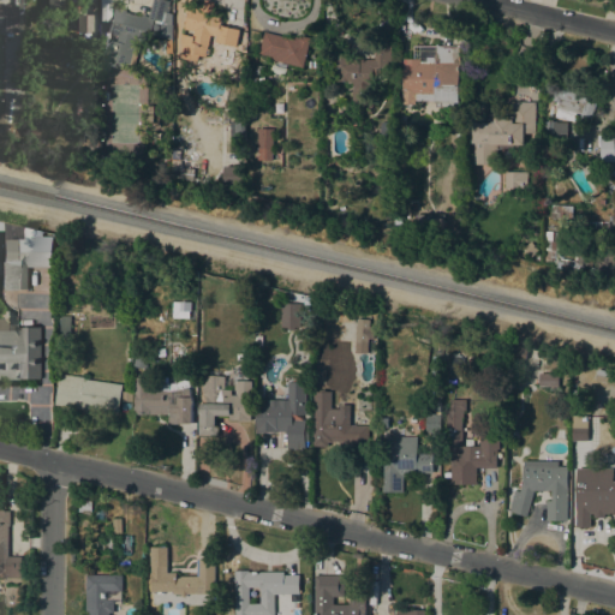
[(65,0),(65,11),(47,11),(47,0),(65,0)]
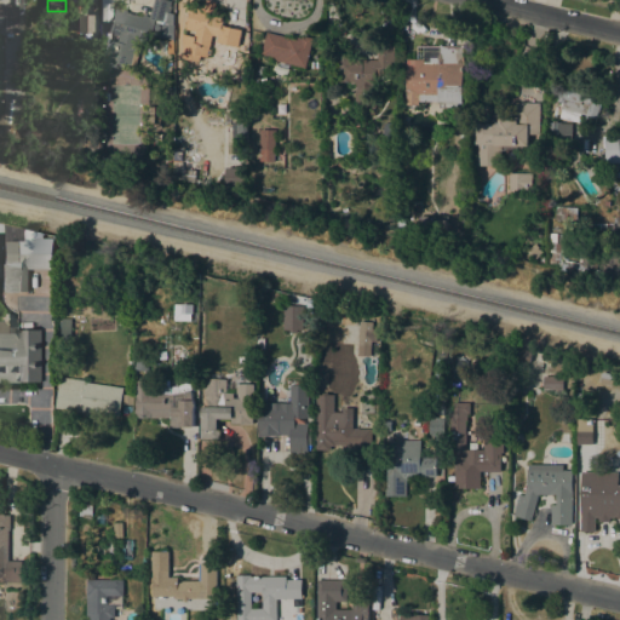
[(127,10),(126,12),(142,16),(142,15),(149,17),(154,0),(167,0),(172,1),(166,22),(165,22),(161,34),(153,32),(150,42),(142,41),(135,68),(118,64),(116,68),(105,64),(112,40),(118,42),(119,36),(107,33),(114,6),(127,10)]
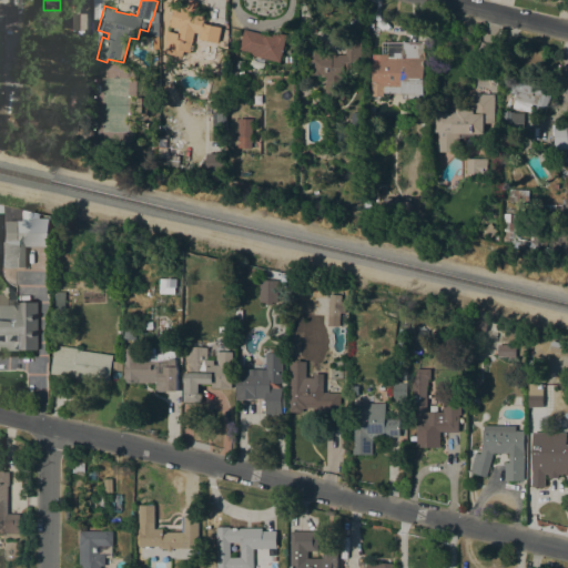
[(192,14),(204,17),(203,23),(221,28),(217,43),(199,39),(200,33),(194,32),(190,52),(183,50),(182,57),(166,53),(166,31),(179,33),(180,31),(179,31),(179,29),(170,27),(175,4),(186,8),(189,0),(198,1),(195,10),(193,10),(192,14)]
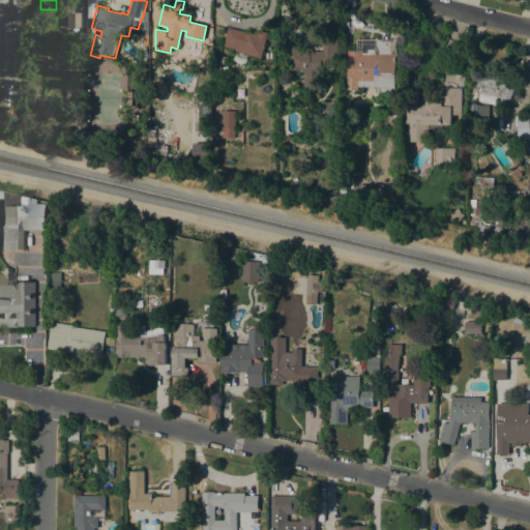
[(2,28),(2,21),(0,21),(0,3),(13,3),(13,28),(2,28)]
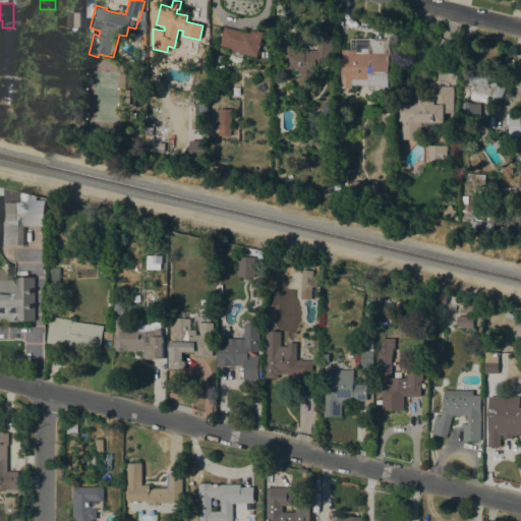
[(77,26),(64,26),(64,11),(78,11),(77,26)]
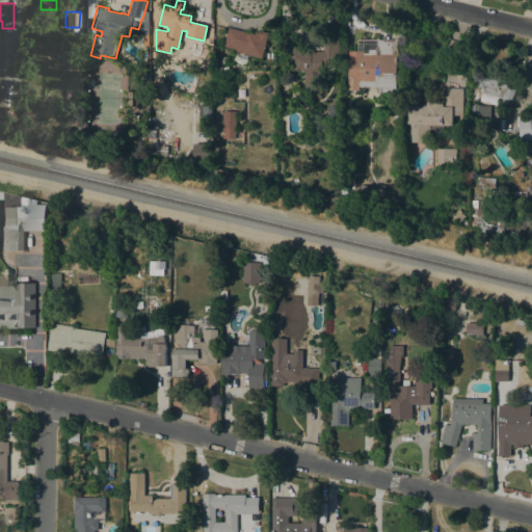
[(262,58),(235,52),(236,49),(223,47),(228,27),(255,34),(255,32),(259,33),(260,30),(268,32),(262,58)]
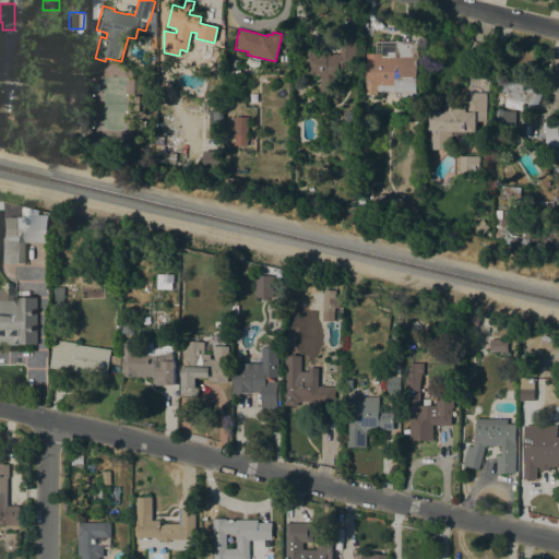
[(321,74),(302,73),(304,47),(319,47),(319,52),(329,54),(339,55),(339,40),(356,40),(355,56),(353,56),(352,69),(339,69),(339,93),(321,92),(321,86),(321,74)]
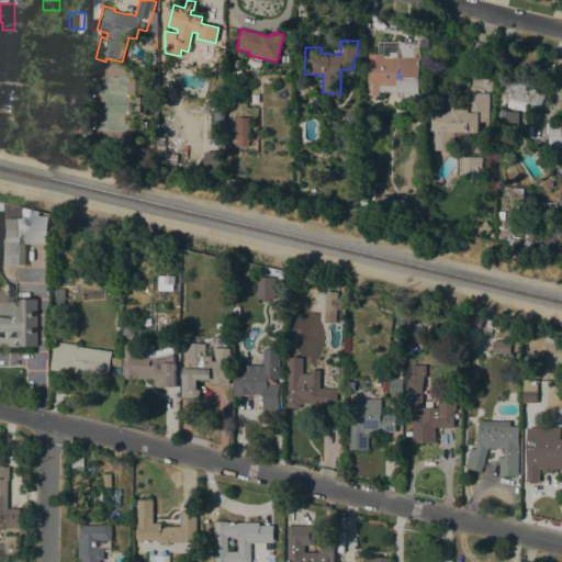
[(420,42),(419,99),(398,98),(398,91),(377,90),(377,96),(368,96),(369,54),(383,54),(383,56),(390,56),(390,52),(398,52),(398,42),(420,42)]
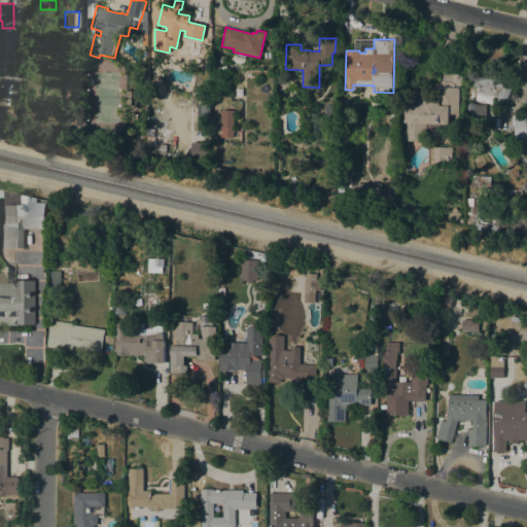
[(220,67),(225,66),(229,76),(223,77),(220,67)]
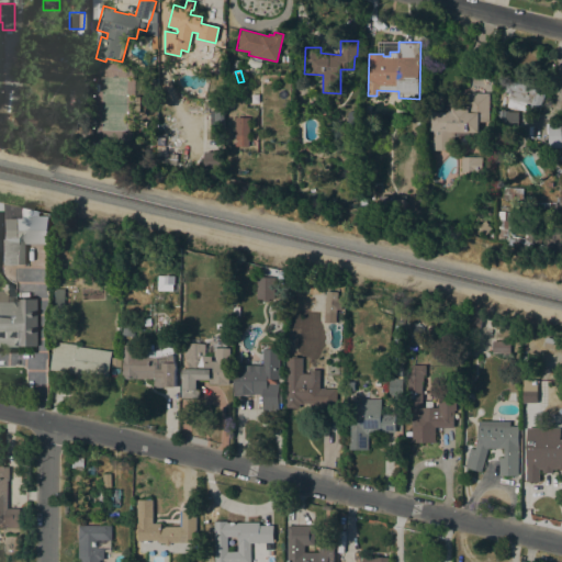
[(509,76),(538,83),(538,81),(546,83),(539,111),(530,109),(531,104),(527,103),(525,111),(507,107),(510,93),(505,92),(509,76)]
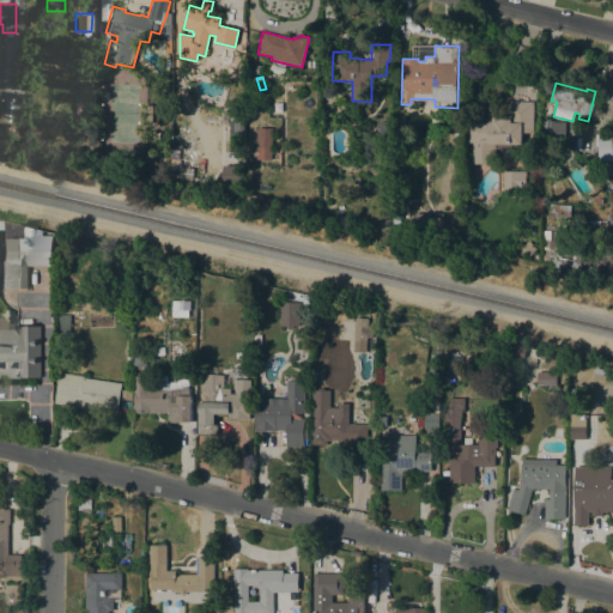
[(471,122),(492,122),(492,117),(510,117),(510,102),(533,102),(533,133),(522,133),(522,144),(521,144),(521,149),(496,149),(496,164),(471,164),(471,143),(471,122)]
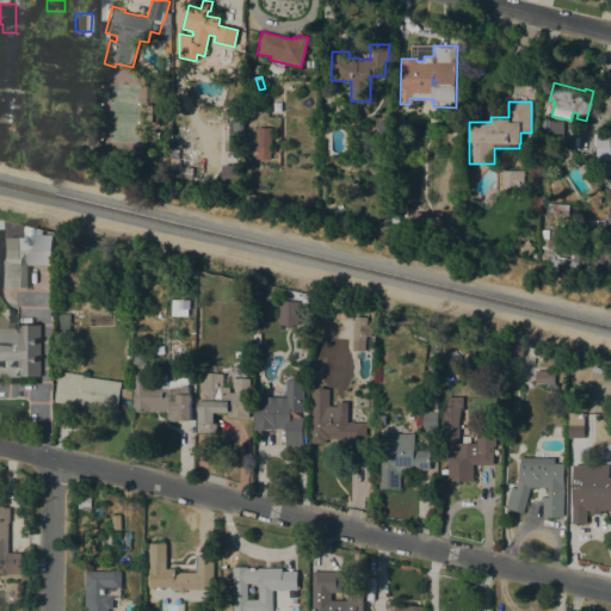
[(143,104),(156,104),(155,122),(143,122),(143,104)]
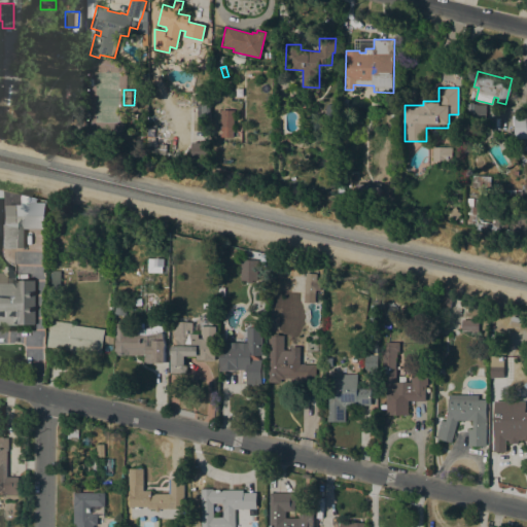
[(486,105),(486,121),(473,121),(473,123),(466,123),(467,104),(469,104),(469,103),(473,103),(473,104),(486,105)]
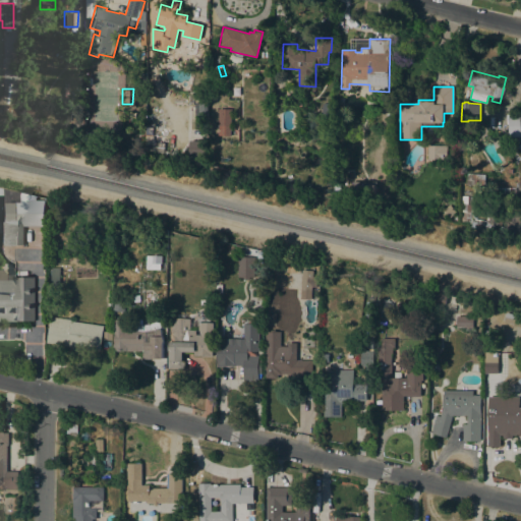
[(322,104),(332,104),(332,145),(322,145),(322,104)]
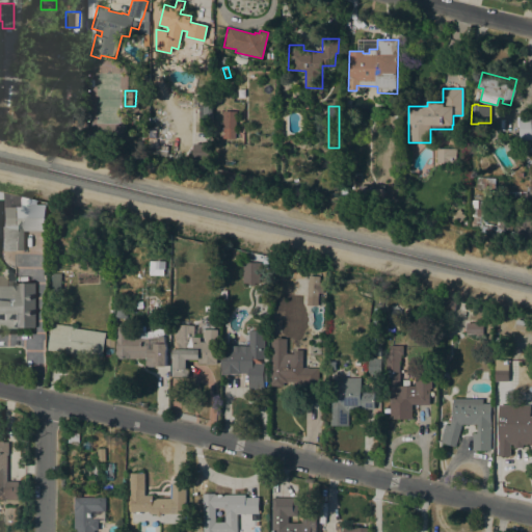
[(223,111),(237,111),(236,129),(222,129),(223,111)]
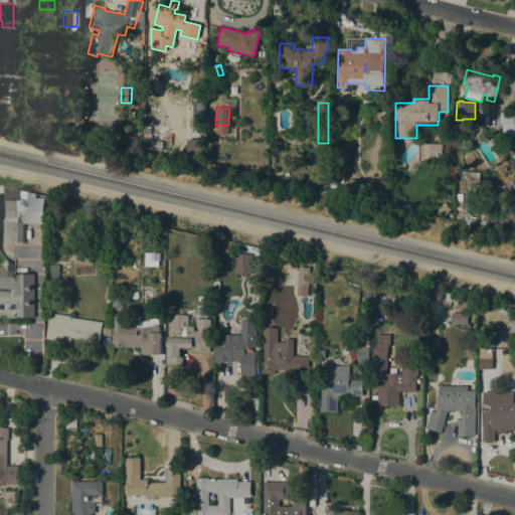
[(514,135),(502,135),(502,123),(500,123),(500,113),(502,113),(502,112),(507,112),(507,108),(513,108),(513,111),(514,111),(514,135)]
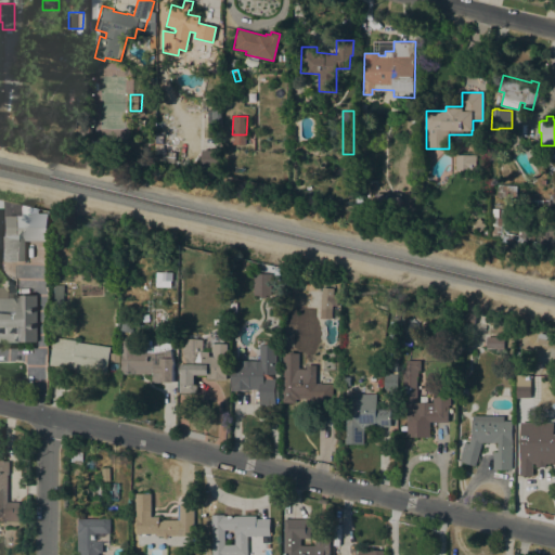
[(219,150),(219,170),(208,170),(209,166),(201,165),(202,150),(219,150)]
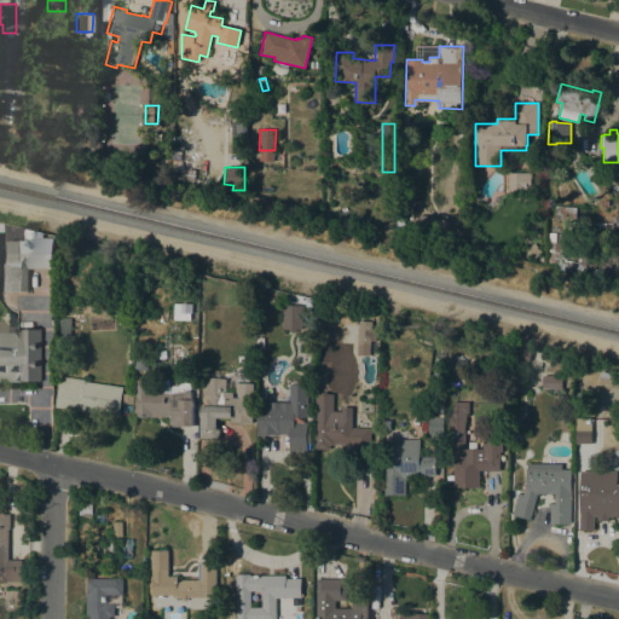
[(531,173),(531,190),(508,190),(508,173),(531,173)]
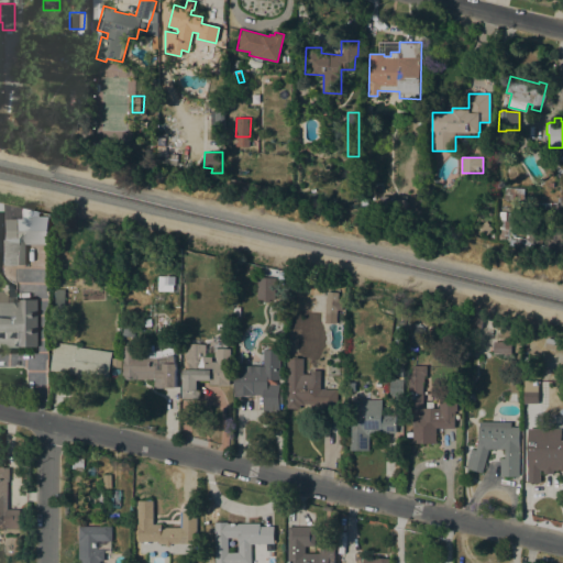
[(505,192),(498,192),(498,183),(506,183),(506,188),(525,189),(523,200),(505,199),(505,192)]
